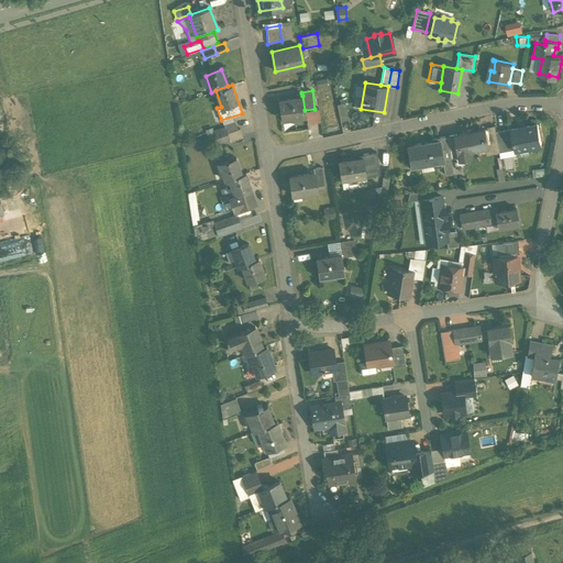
[(302,96),(278,100),(282,119),(306,116),(305,110),(302,96)]
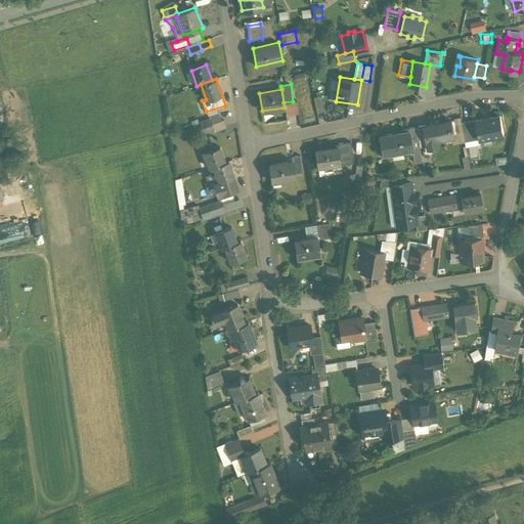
[(320,95),(313,97),(317,113),(324,112),(320,95)]
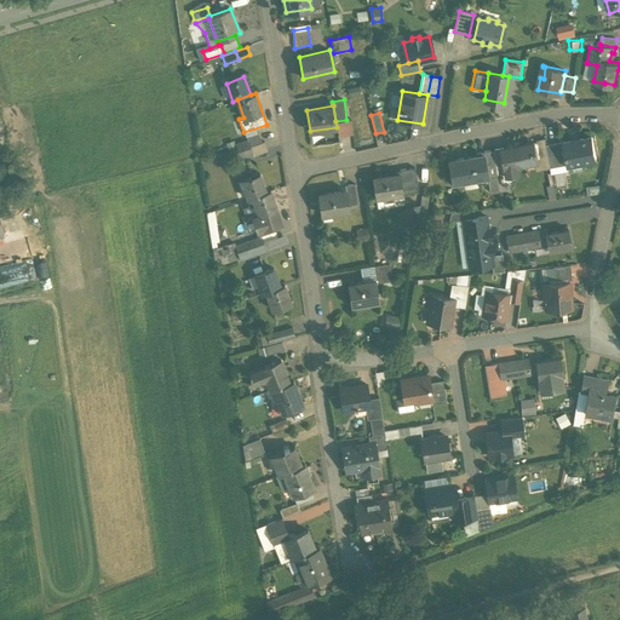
[(346,120),(336,121),(337,127),(338,136),(354,133),(351,119),(346,120)]
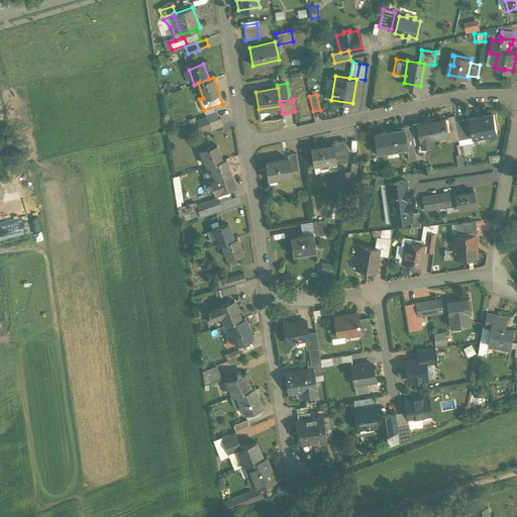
[(216,111),(205,114),(206,117),(207,116),(209,122),(218,118),(216,111)]
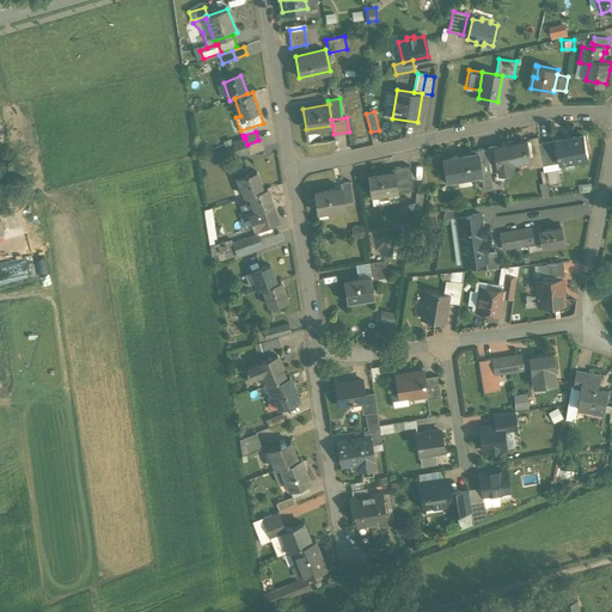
[(564,139),(556,140),(561,161),(588,157),(585,134),(573,136),(573,139),(564,140),(564,139)]
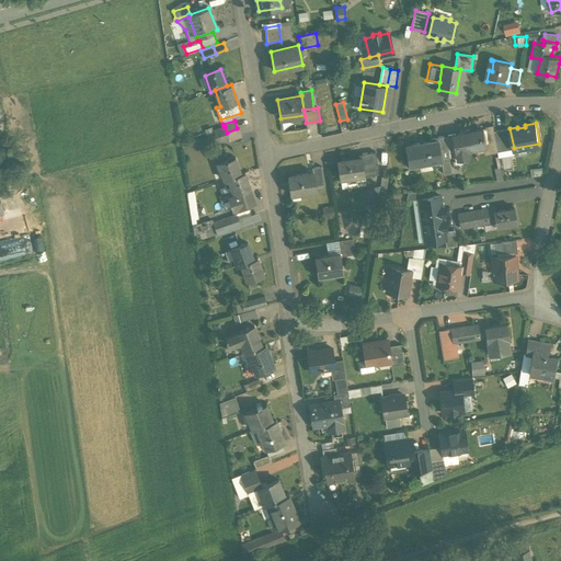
[(493,125),(485,126),(485,127),(488,140),(495,139),(494,130),(493,125)]
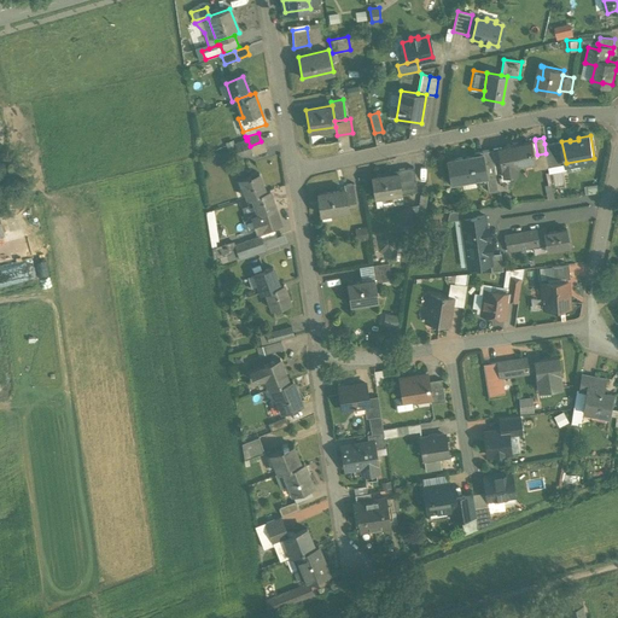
[(246,140),(234,144),(237,150),(250,146),(248,139),(246,140)]
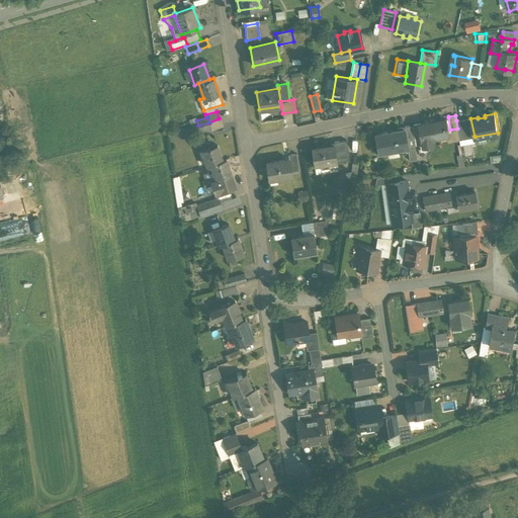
[(219,118),(209,122),(210,127),(211,131),(224,125),(221,117),(219,118)]
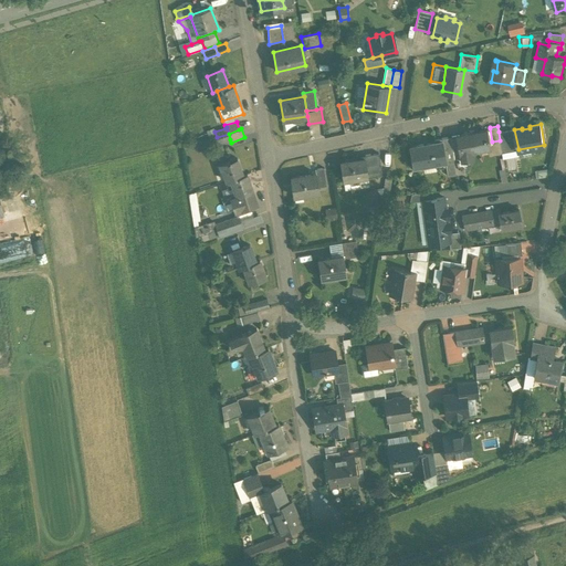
[(492,142),(490,128),(464,134),(467,144),(468,144),(470,152),(468,152),(468,153),(471,152),(489,148),(493,147),(492,142)]
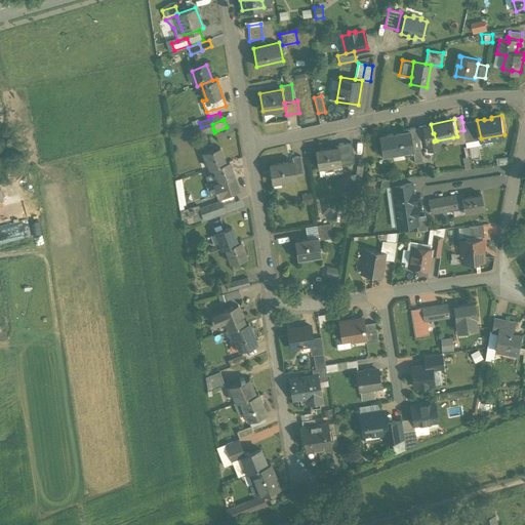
[(477,120),(462,122),(463,130),(467,142),(481,138),(477,120)]
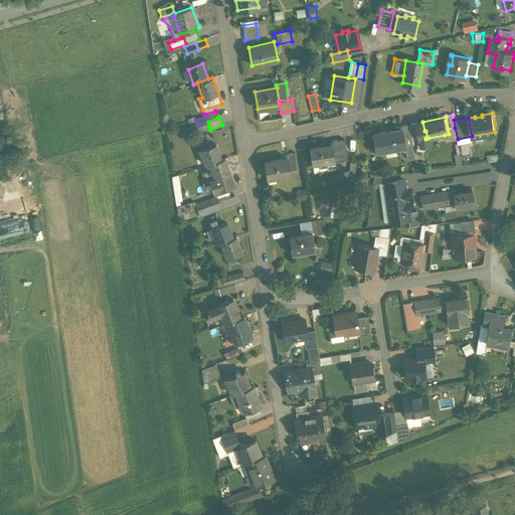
[(208,122),(197,125),(199,131),(209,127),(208,122)]
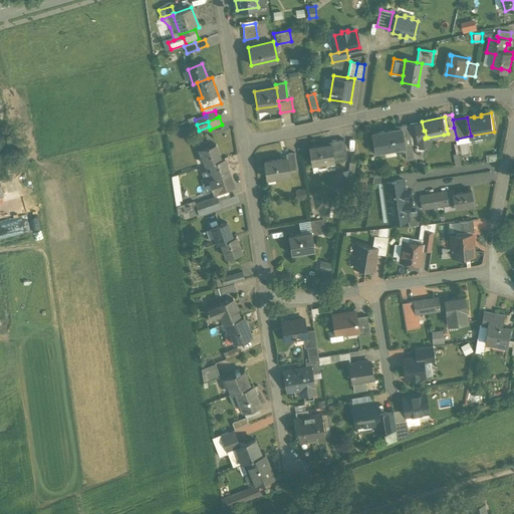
[(424,131),(422,121),(415,122),(417,133),(416,133),(419,146),(420,146),(430,144),(428,138),(425,139),(425,138),(427,138),(425,131),(424,131)]
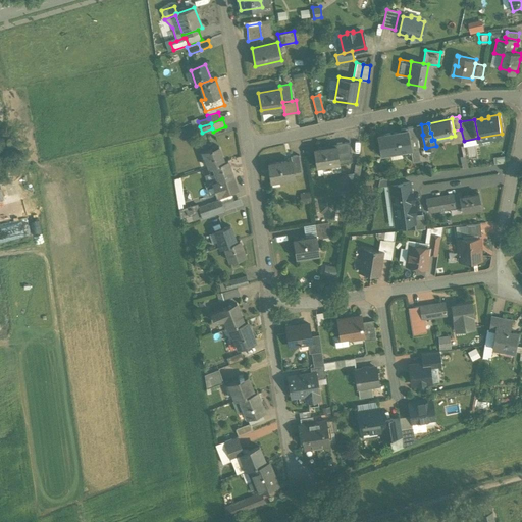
[(425,148),(422,135),(423,135),(421,124),(415,125),(415,126),(418,147),(420,160),(428,159),(427,154),(426,148),(425,148)]
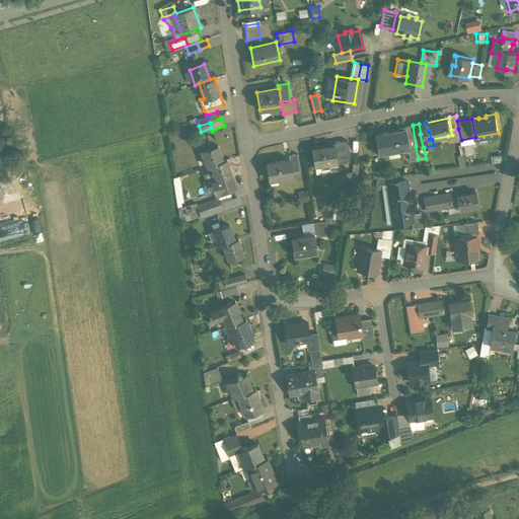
[(413,126),(404,127),(408,147),(416,146),(413,126)]
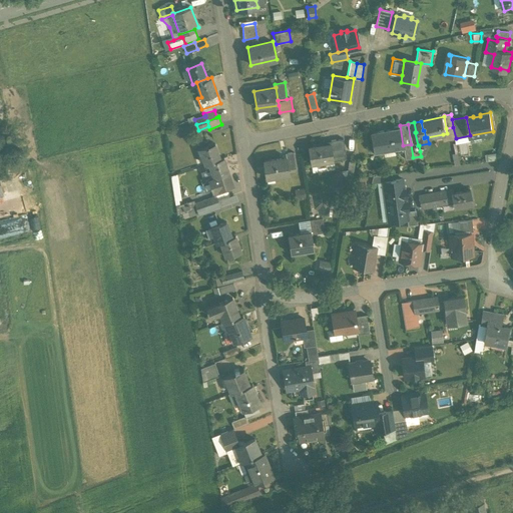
[(393,129),(371,133),(374,151),(394,147),(395,152),(404,150),(405,159),(413,157),(411,144),(403,145),(400,125),(393,127),(393,129)]
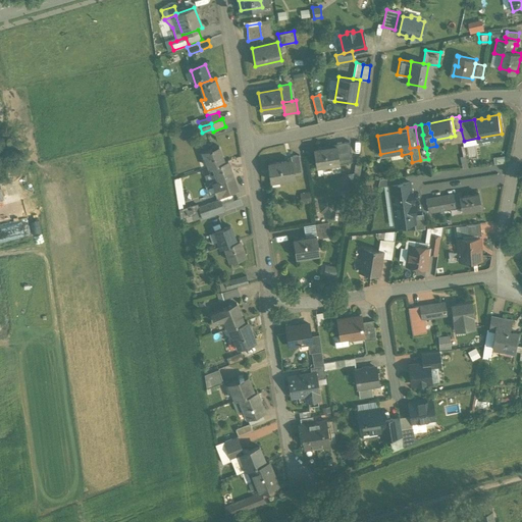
[(461,129),(454,131),(455,136),(451,137),(452,143),(464,141),(461,129)]
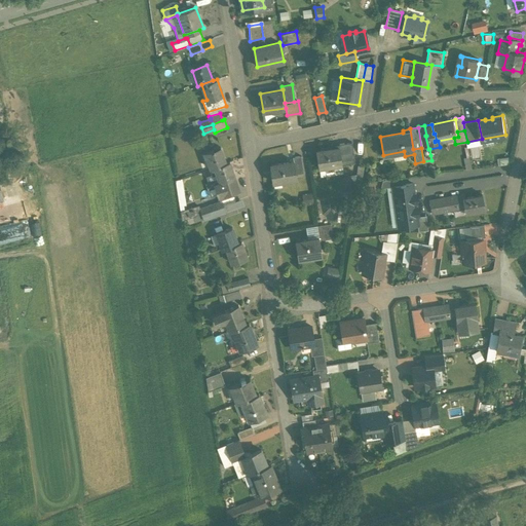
[(338,147),(316,150),(318,167),(354,161),(351,142),(338,144),(338,147)]
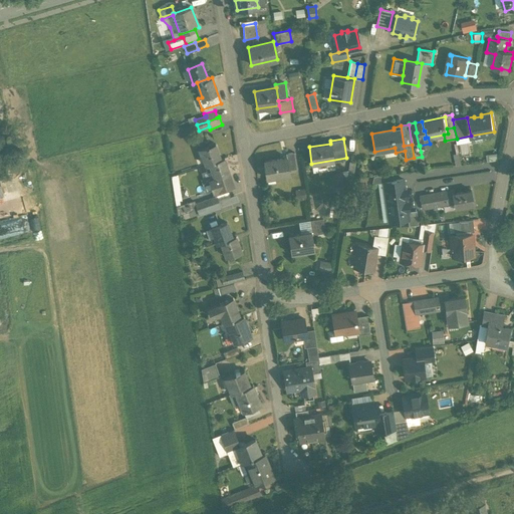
[(215,144),(200,149),(205,164),(209,163),(220,159),(215,144)]
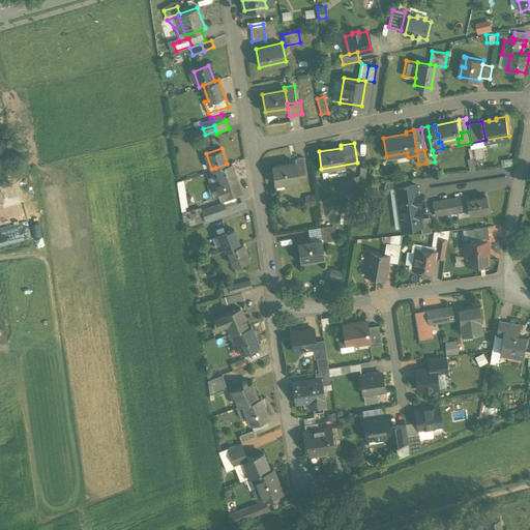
[(303,156),(295,157),(295,162),(296,162),(298,175),(305,174),(303,156)]
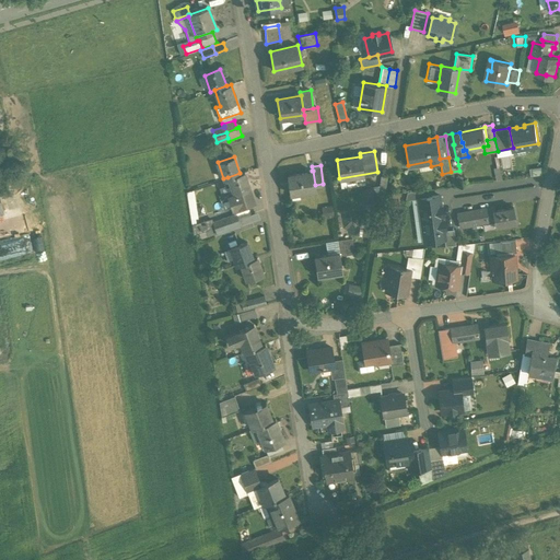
[(312,171),(287,175),(290,194),(315,189),(315,185),(313,171),(312,171)]
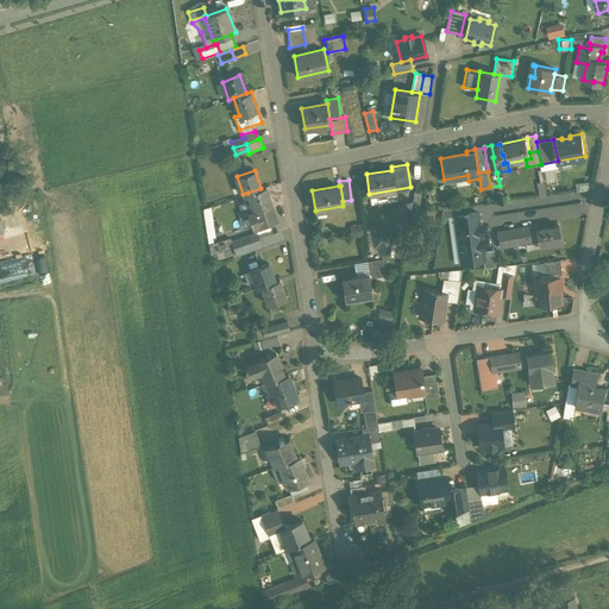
[(261,188),(248,193),(253,211),(253,212),(271,206),(265,187),(261,188)]
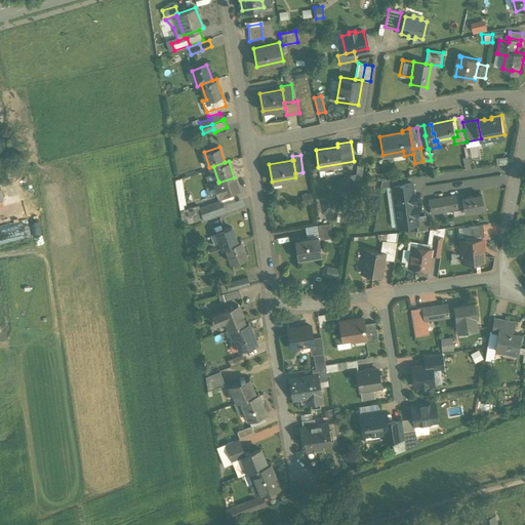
[(349,174),(340,175),(342,190),(351,189),(349,174)]
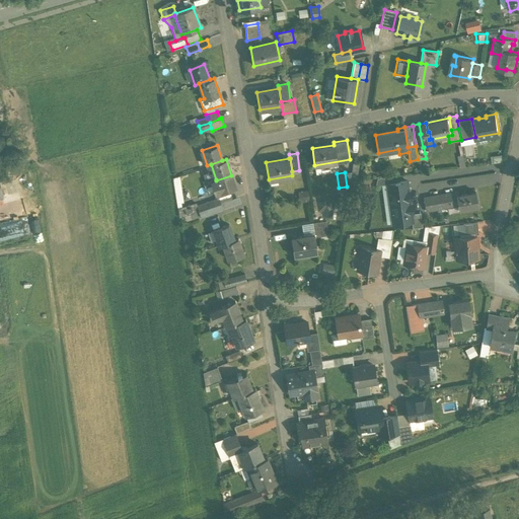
[(231,175),(216,180),(216,179),(211,181),(215,194),(235,187),(231,175)]
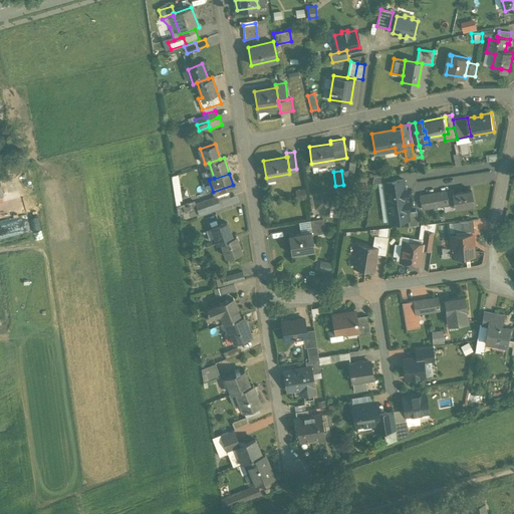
[(383,183),(383,182),(393,181),(393,174),(373,177),(372,184),(383,183)]
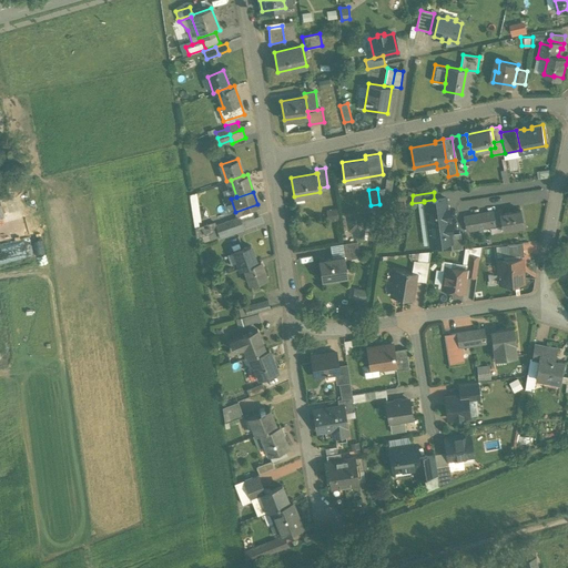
[(434,200),(424,201),(424,202),(427,223),(448,220),(448,217),(447,209),(445,198),(434,200)]
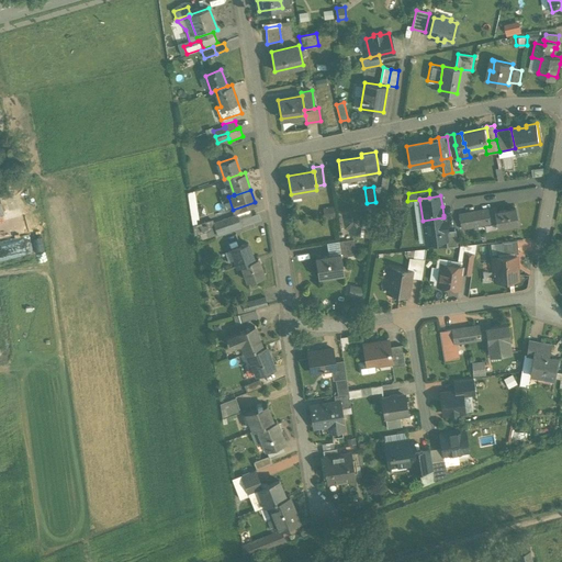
[(497,208),(475,211),(479,225),(496,222),(494,212),(497,211),(497,208)]
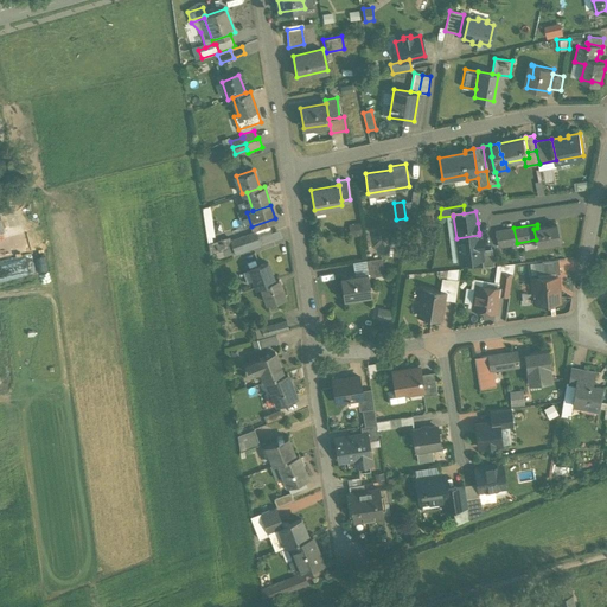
[(537,228),(534,229),(536,240),(537,246),(560,242),(556,224),(537,228)]
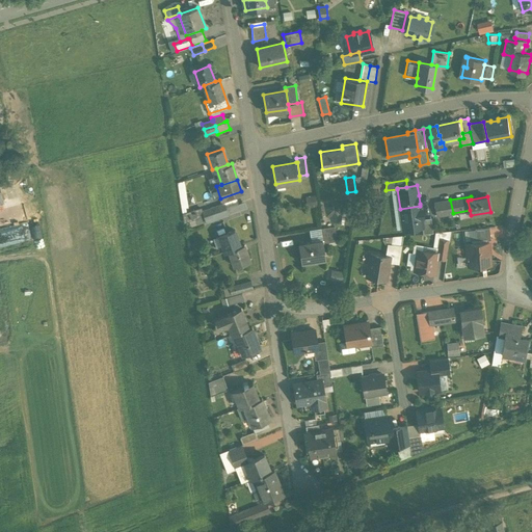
[(450,200),(435,203),(437,215),(453,213),(450,200)]
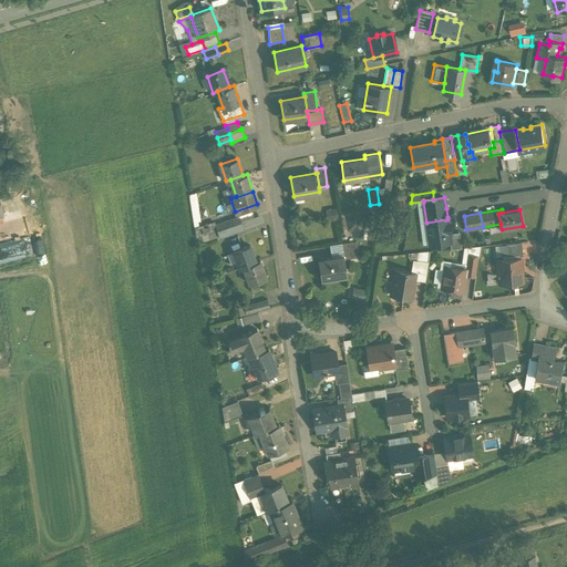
[(239,215),(215,224),(217,230),(240,222),(239,215)]
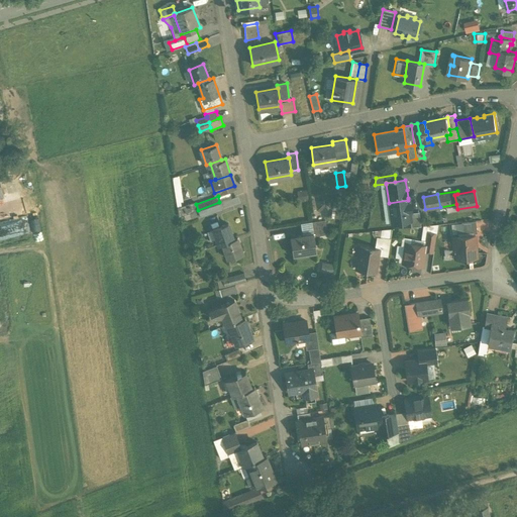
[(219,202),(221,207),(239,201),(237,196),(219,202)]
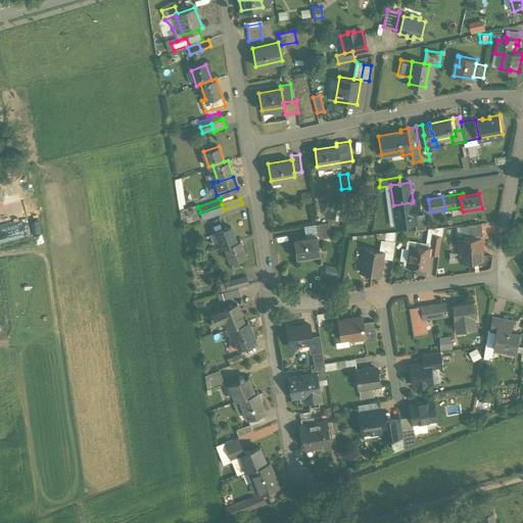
[(413,202),(393,205),(395,226),(415,223),(416,223),(415,216),(414,214),(413,205),(413,202)]
